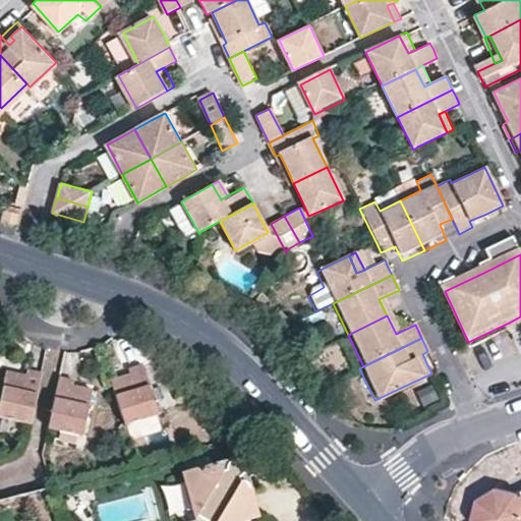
[(160,415),(143,362),(129,367),(130,373),(126,375),(112,381),(126,424),(160,415)]
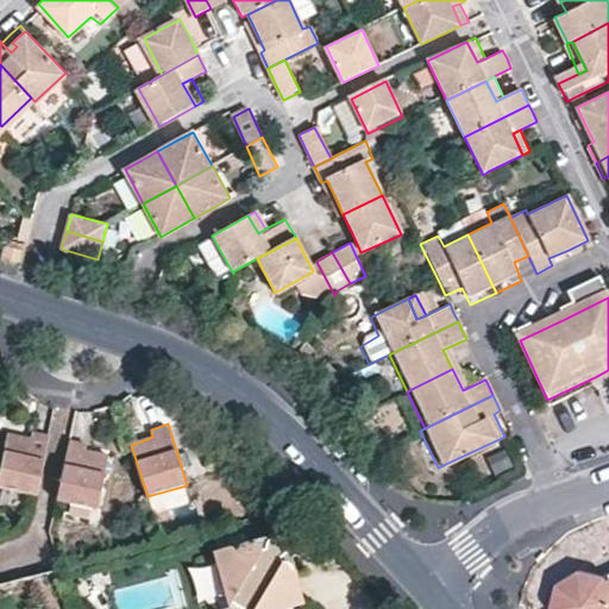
[(0,485),(38,495),(52,434),(35,429),(32,437),(27,435),(10,432),(0,472),(0,485)]
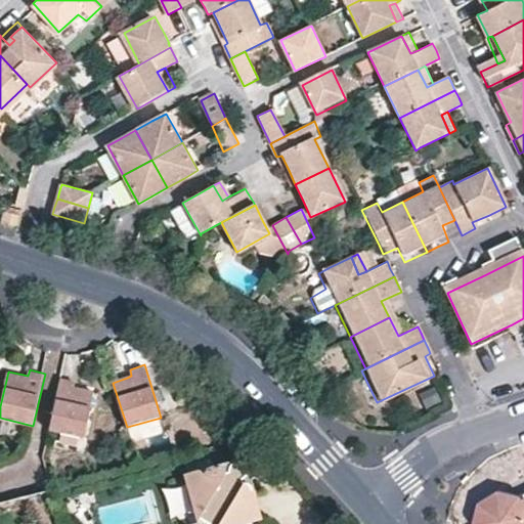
[(85,437),(95,391),(77,387),(74,386),(75,381),(61,378),(49,429),(85,437)]
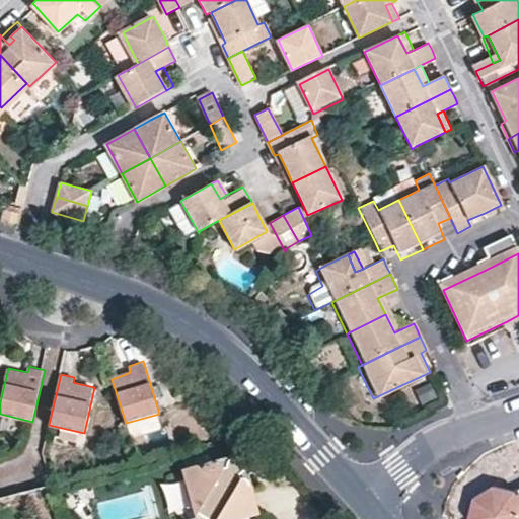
[(267,494),(263,478),(261,476),(255,472),(252,472),(251,466),(255,463),(256,458),(252,453),(250,453),(246,455),(241,463),(235,464),(225,459),(198,466),(199,472),(197,477),(201,494),(206,495),(210,507),(221,508),(229,515),(270,505),(267,494)]
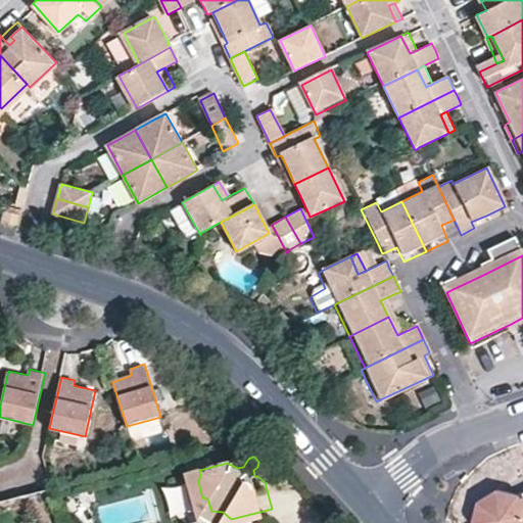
[(161,487),(164,517),(180,515),(176,485),(161,487)]
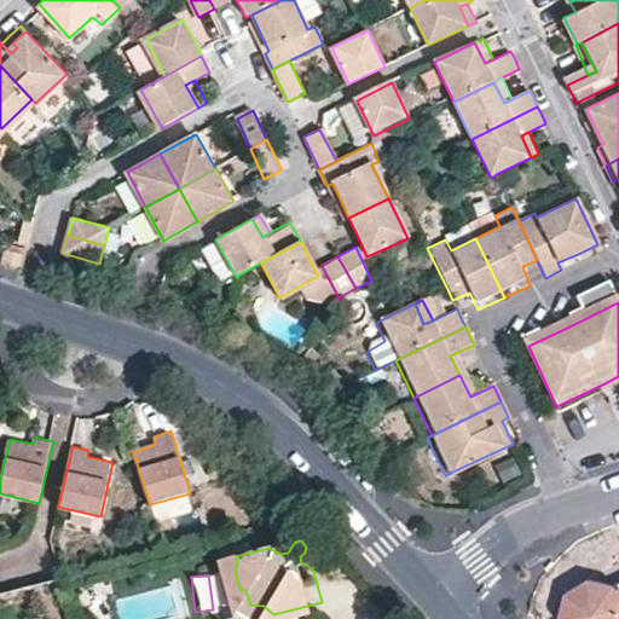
[(561,618),(618,618),(618,580),(617,583),(591,577),(568,590),(560,615),(561,618)]
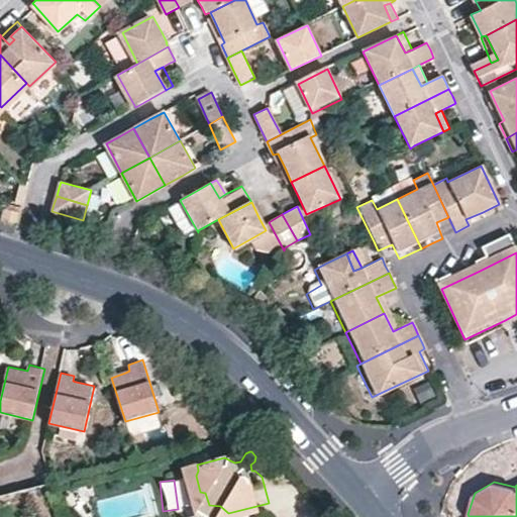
[(92,516),(84,492),(70,496),(77,516),(92,516)]
